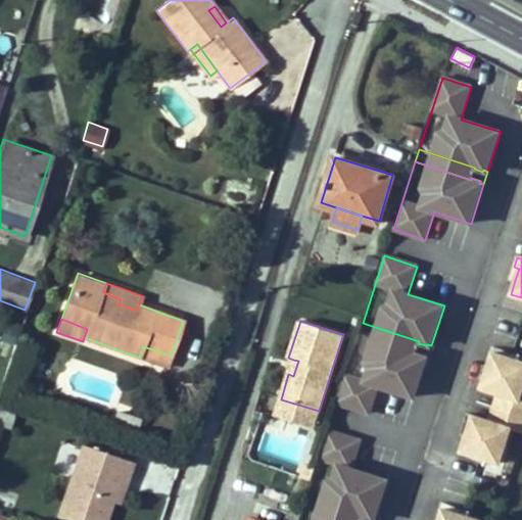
[(427,359),(431,345),(427,344),(426,345),(418,343),(419,341),(363,323),(359,336),(415,355),(415,352),(423,355),(423,357),(427,359)]
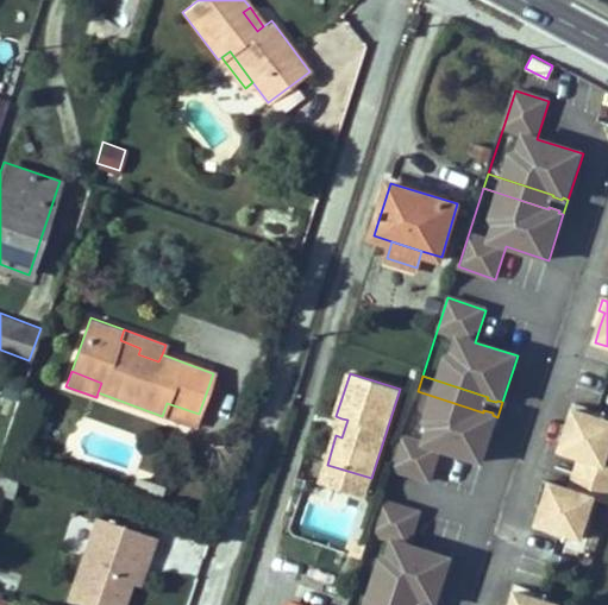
[(0,396),(18,398),(19,379),(0,377),(0,396)]
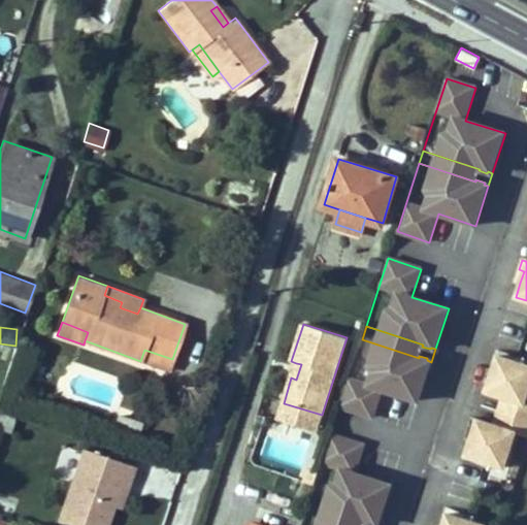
[(419,401),(431,362),(427,360),(427,358),(419,356),(419,358),(362,339),(340,407),(373,418),(383,390),(419,401)]
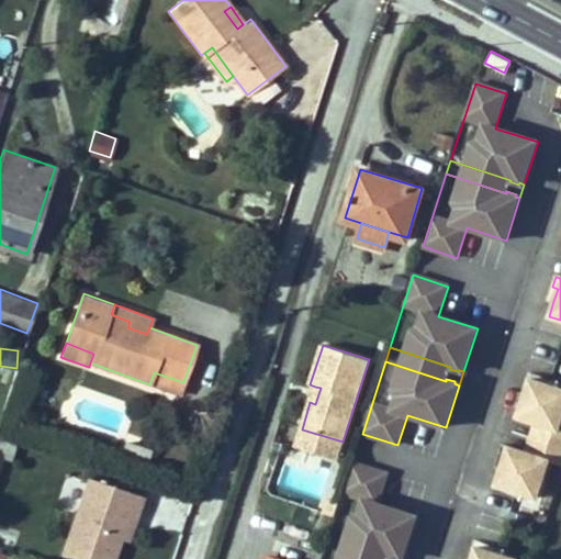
[(183,382),(154,372),(149,384),(179,394),(183,382)]
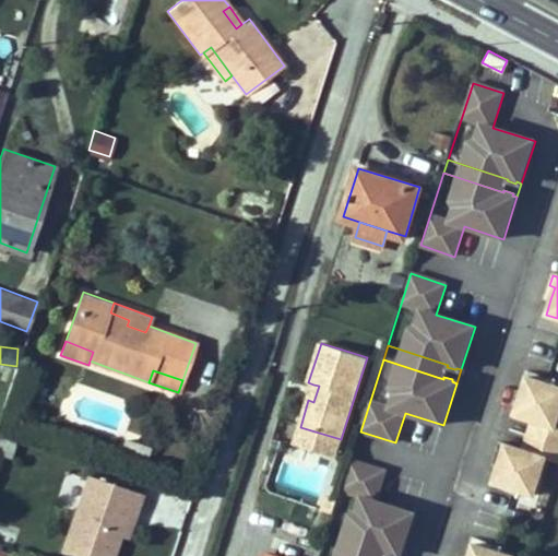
[(494,482),(534,495),(545,458),(557,462),(557,426),(556,426),(557,417),(557,386),(526,377),(522,392),(518,404),(512,403),(510,412),(533,420),(524,449),(500,442),(497,452),(502,453),(499,465),(494,482)]
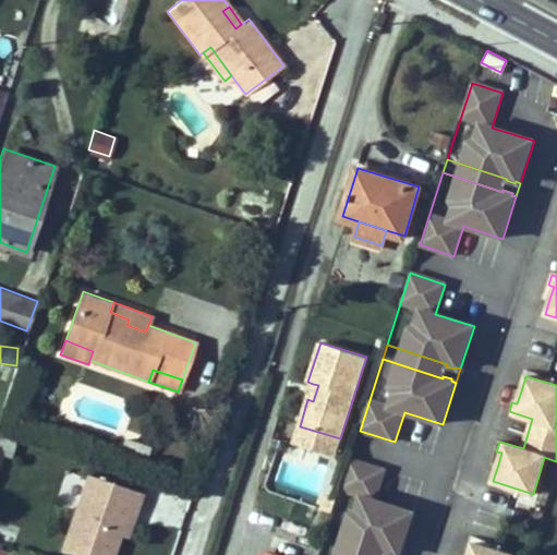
[(318,385),(313,384),(307,399),(313,401),(318,385)]
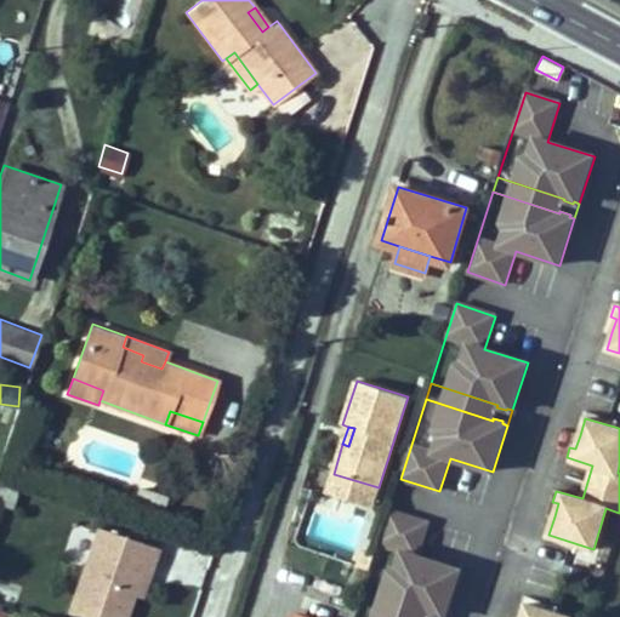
[(580,435),(574,433),(569,447),(575,449),(580,435)]
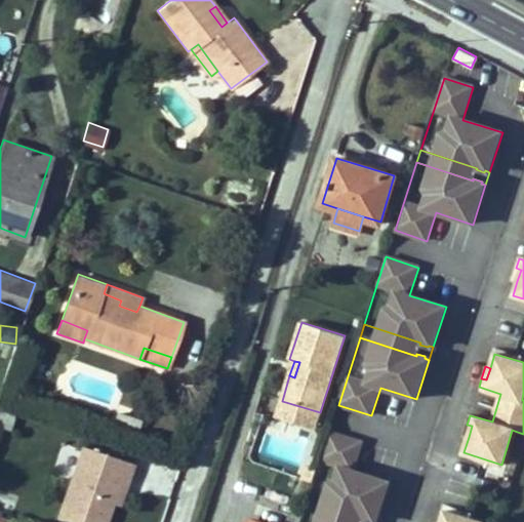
[(320,412),(282,401),(277,416),(315,429),(320,412)]
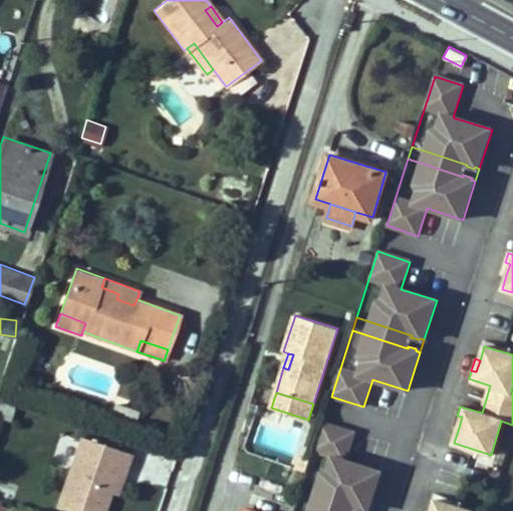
[(17,401),(1,396),(0,398),(0,417),(10,421),(17,401)]
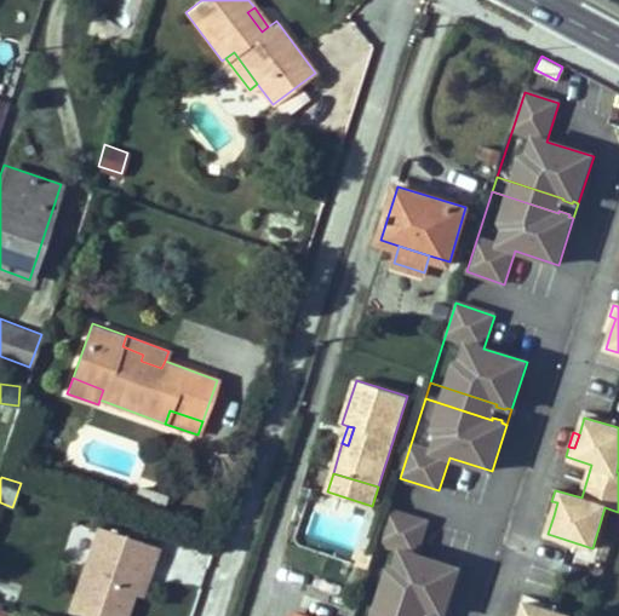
[(137,484),(131,501),(162,512),(167,495),(137,484)]
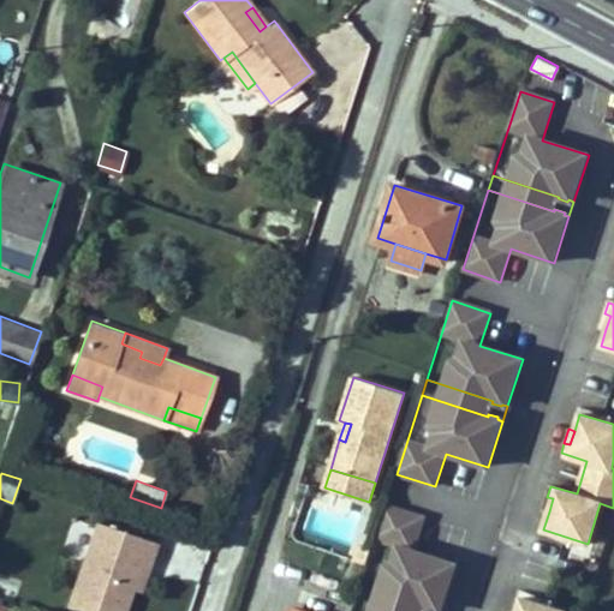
[(553,498),(547,497),(543,510),(549,511),(553,498)]
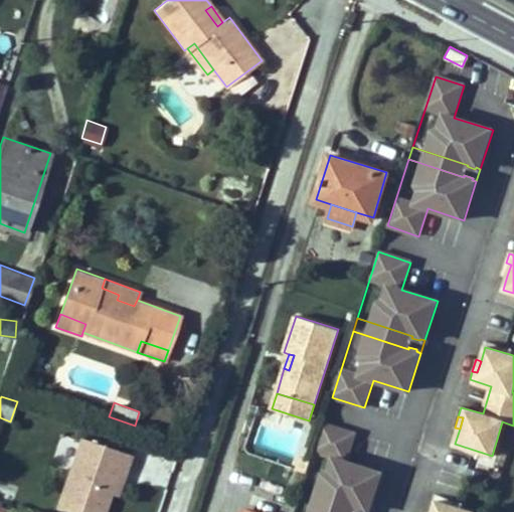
[(369,511),(382,473),(346,461),(355,434),(323,423),(311,461),(307,474),(302,490),(357,508),(356,509),(364,511),(365,510),(369,511)]
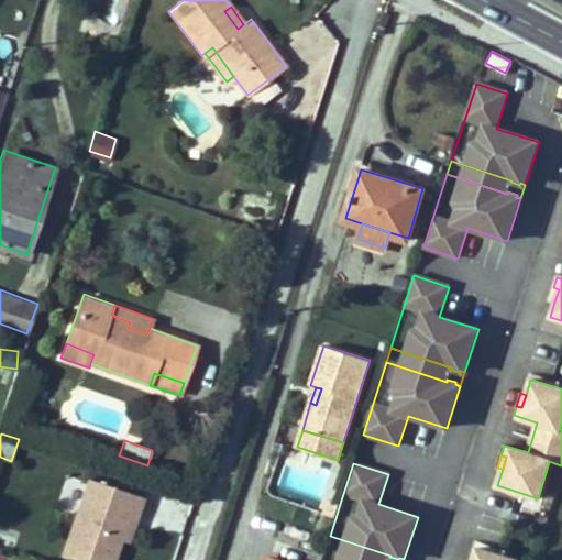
[(63,556),(76,559),(113,559),(122,538),(131,512),(136,514),(143,496),(89,479),(63,556)]
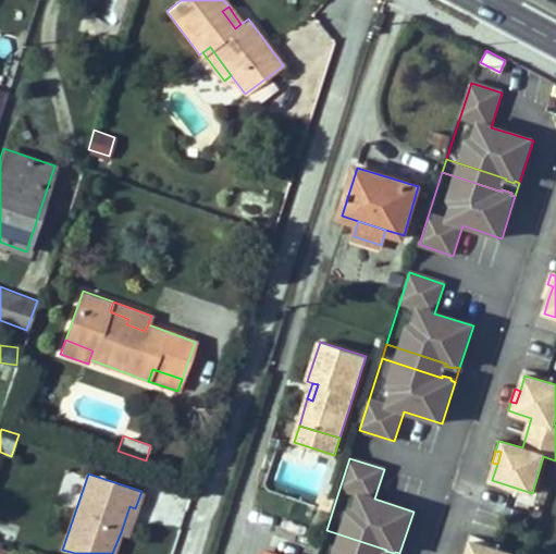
[(336,499),(326,495),(321,509),(332,513),(336,499)]
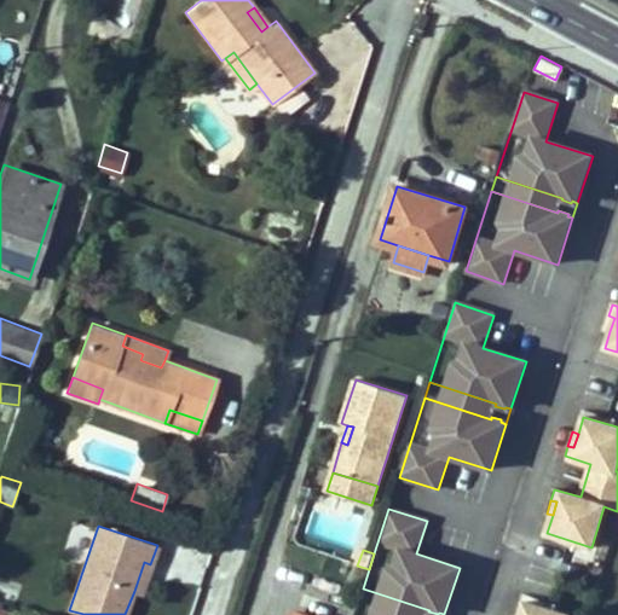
[(144,562),(134,591),(140,593),(150,564),(144,562)]
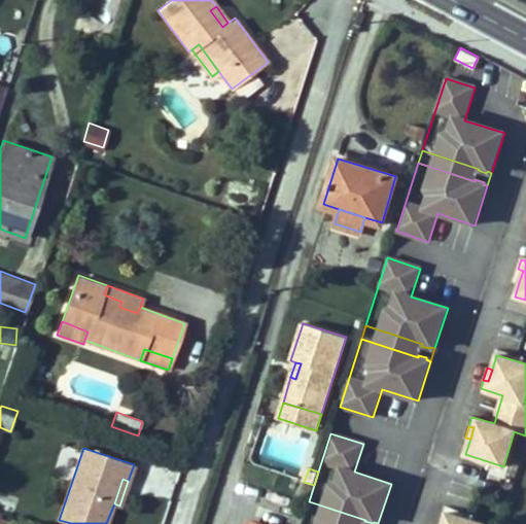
[(378,523),(374,522),(373,523),(364,521),(365,520),(309,501),(305,515),(335,523),(378,523)]
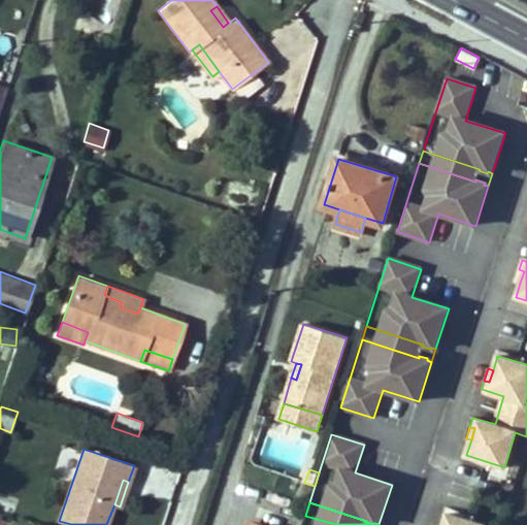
[(482,524),(447,514),(442,524),(482,524)]
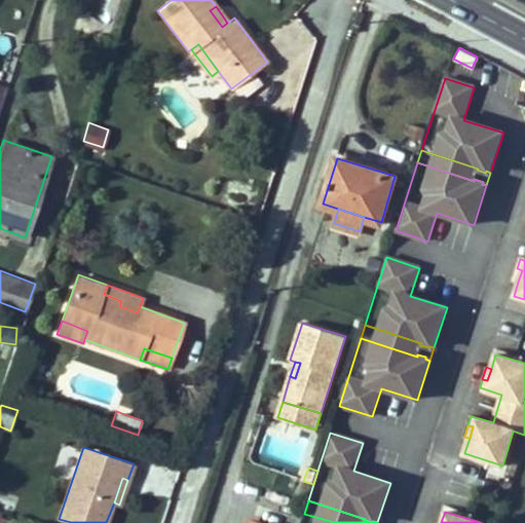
[(334,522),(304,514),(300,522),(334,522)]
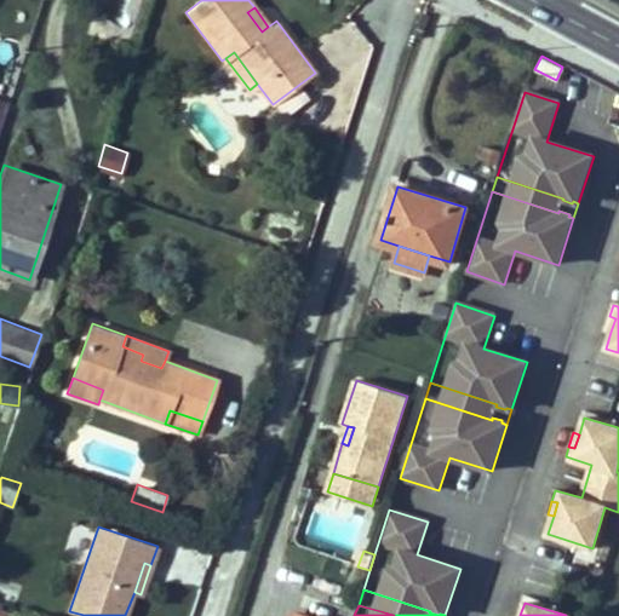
All buildings are outlined.
